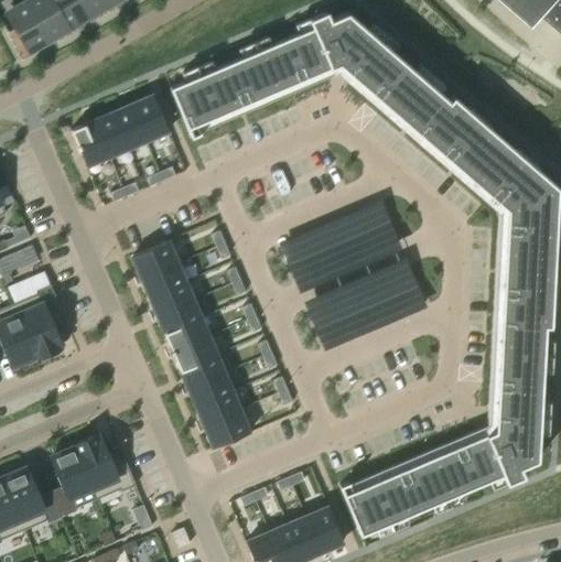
[(51,42),(29,4),(19,10),(12,0),(9,0),(2,4),(31,54),(51,42)]
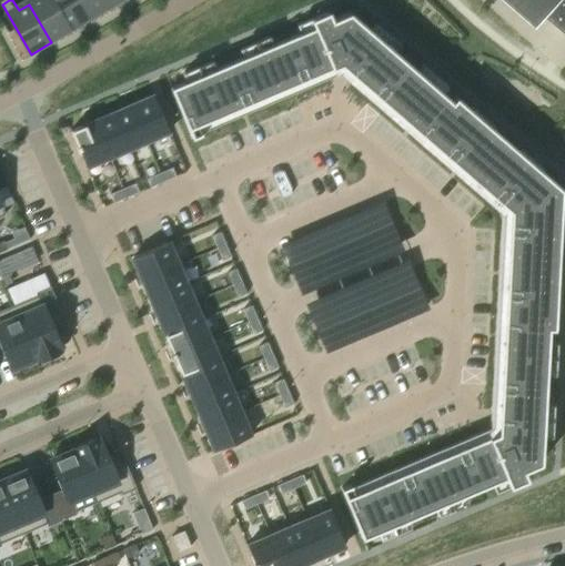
[(52,0),(34,0),(29,4),(51,42),(71,31),(52,0)]
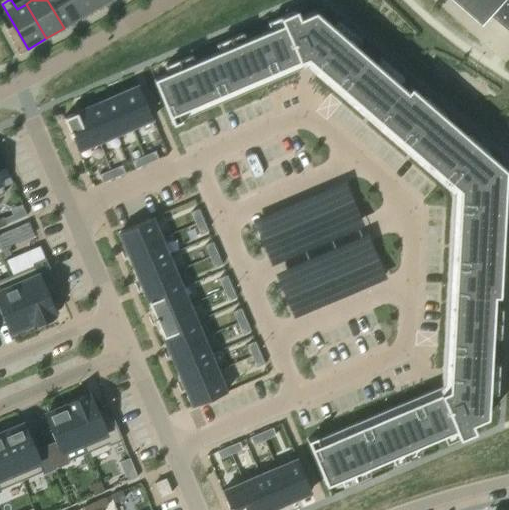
[(71,0),(47,0),(64,28),(81,17),(71,0)]
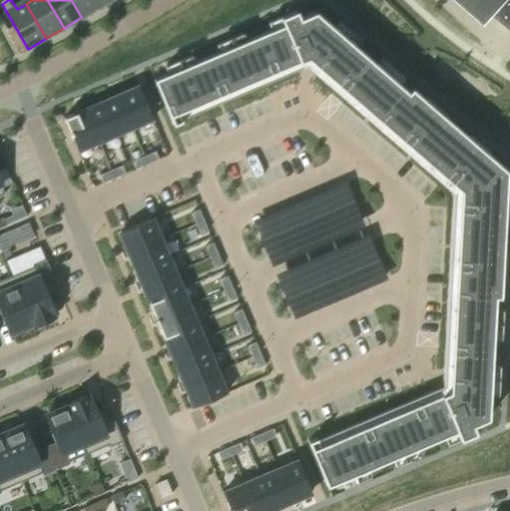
[(94,0),(71,0),(81,17),(99,7),(94,0)]
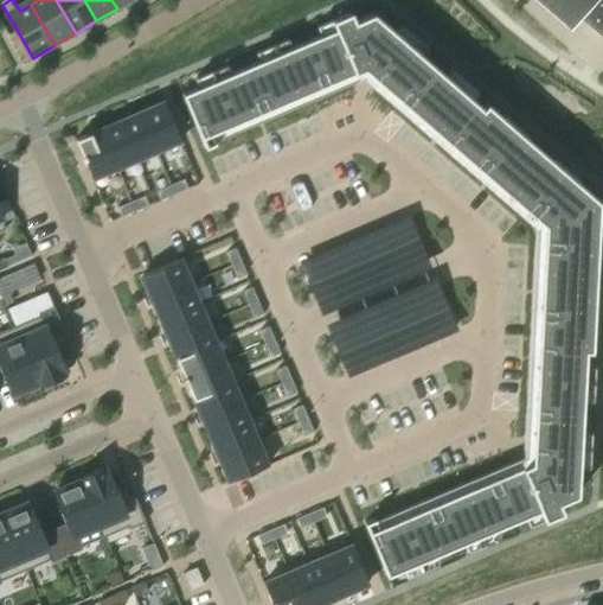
[(602,0),(543,0),(576,27),(575,29),(576,30),(584,20),(602,37),(602,0)]
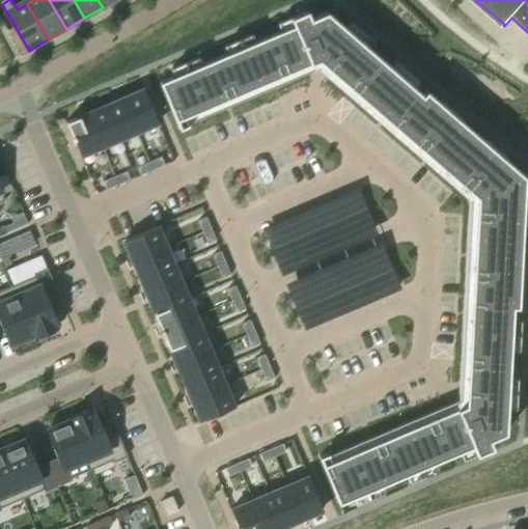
[(283,32),(162,84),(182,131),(191,128),(190,126),(187,119),(321,62),(478,198),(467,407),(333,464),(330,456),(331,456),(330,454),(321,458),(341,505),(462,454),(466,462),(495,449),(492,442),(507,435),(515,308),(520,309),(521,289),(519,289),(515,289),(517,265),(520,265),(522,265),(524,230),(522,229),(522,230),(519,229),(520,204),(523,205),(525,205),(526,186),(521,172),(506,160),(502,164),(483,147),(488,143),(461,120),(457,124),(438,109),(442,105),(427,92),(424,95),(328,14),(312,20),(309,11),(292,19),(292,20),(282,24),(279,25),(283,32)]
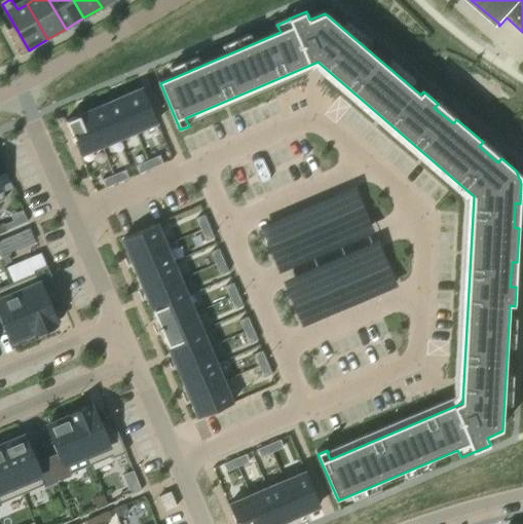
[(138,133),(158,124),(144,90),(123,99),(138,133)]
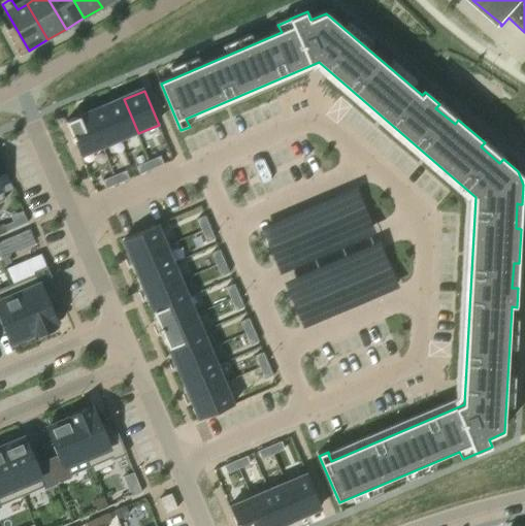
[(121,140),(138,133),(124,99),(106,106),(121,140)]
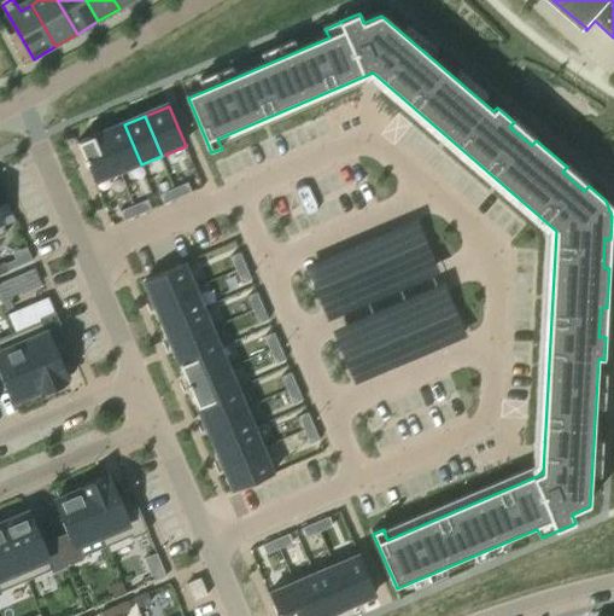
[(141,164),(124,125),(104,133),(121,173),(141,164)]
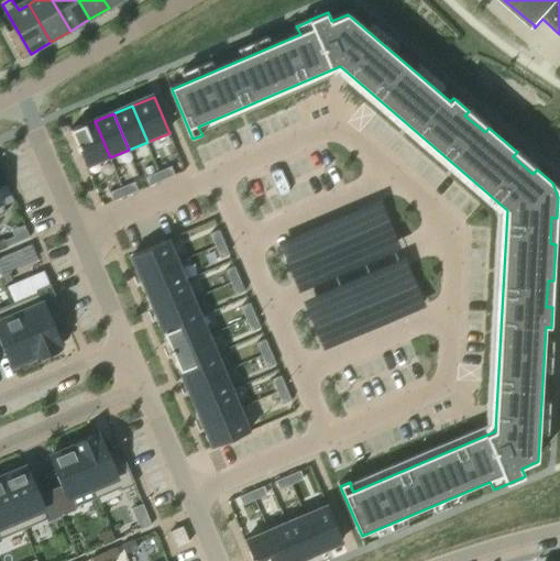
[(73,131),(88,167),(110,157),(95,121),(73,131)]
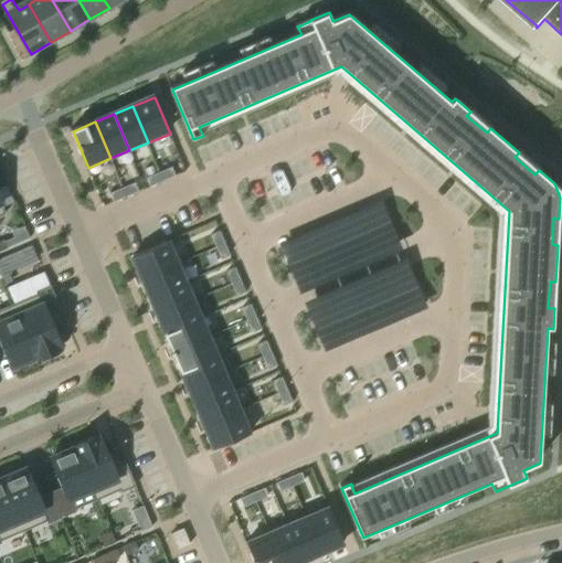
[(173,169),(161,174),(165,183),(177,178),(173,169)]
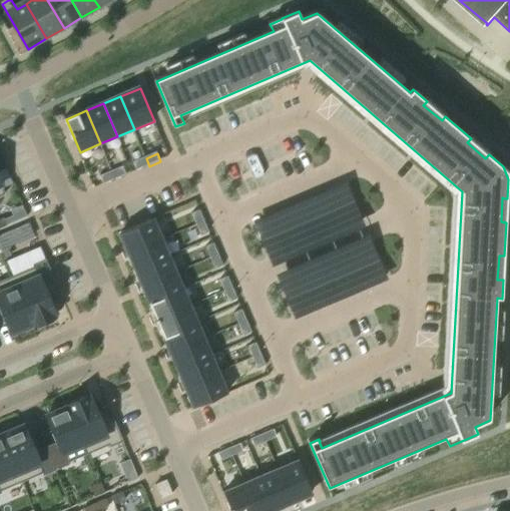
[(146,158),(134,163),(135,164),(138,170),(149,166),(146,158)]
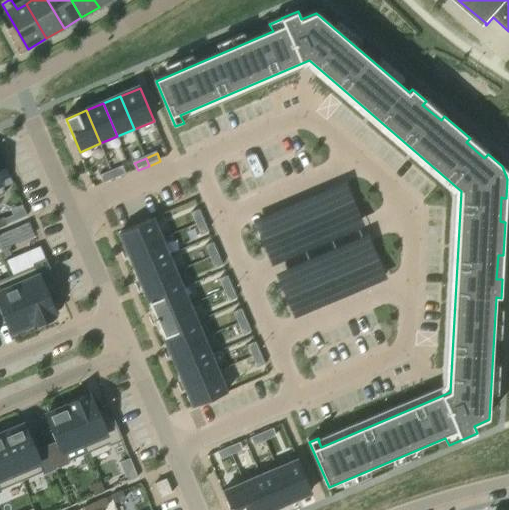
[(123,167),(113,172),(116,180),(127,175),(126,173),(123,167)]
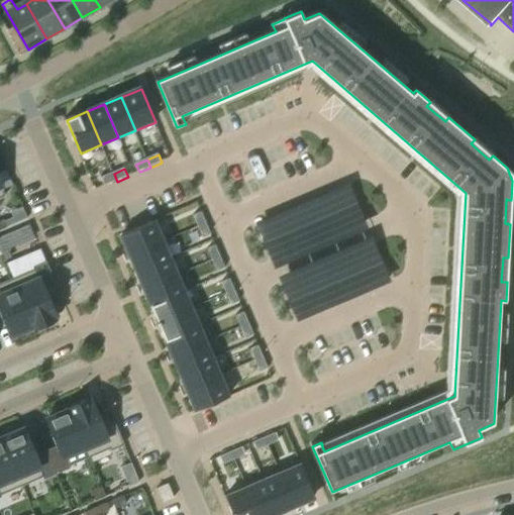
[(114,174),(102,179),(106,186),(117,182),(114,174)]
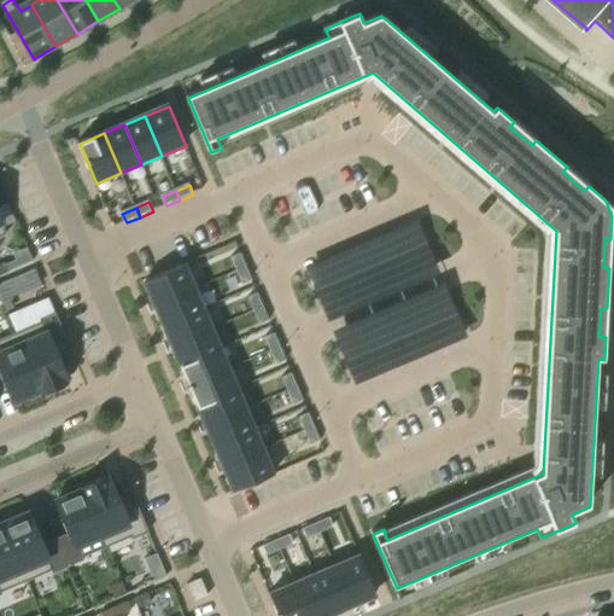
[(425,221),(303,272),(321,315),(444,265),(425,221)]
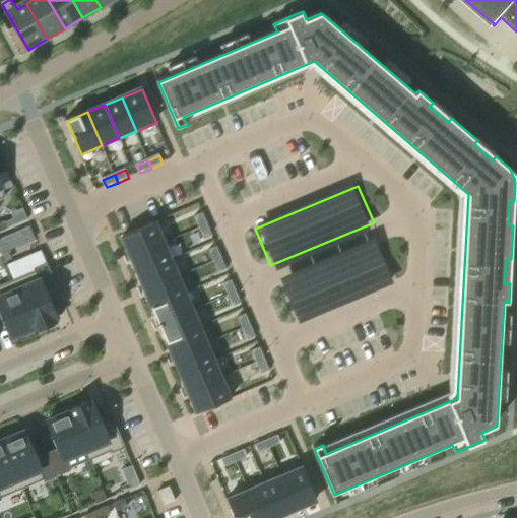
[(9,230),(29,221),(24,210),(13,215),(16,220),(7,224),(9,230)]
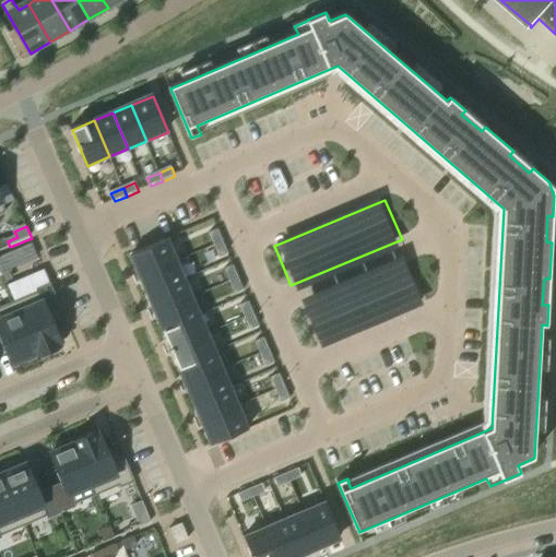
[(219,230),(211,234),(216,246),(224,243),(219,230)]
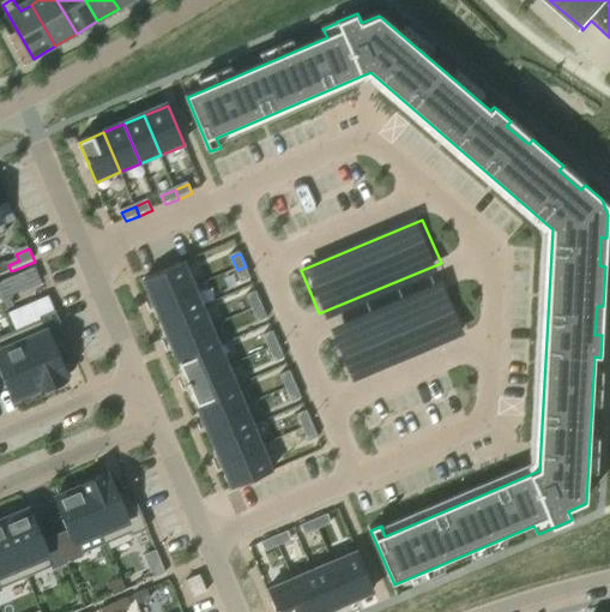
[(7,263),(0,265),(0,276),(11,273),(7,263)]
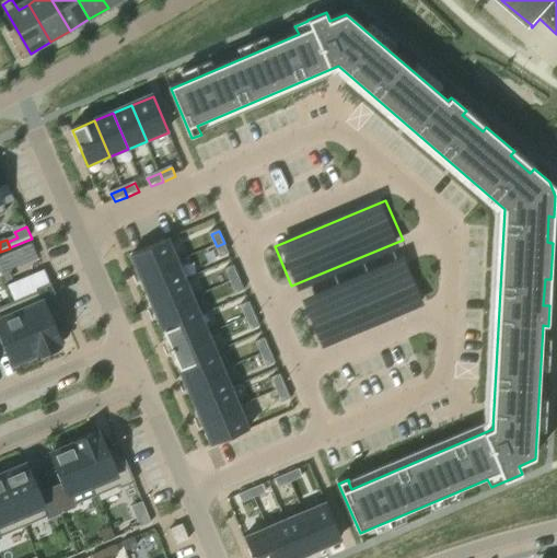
[(169,241),(132,256),(142,278),(177,263),(169,241)]
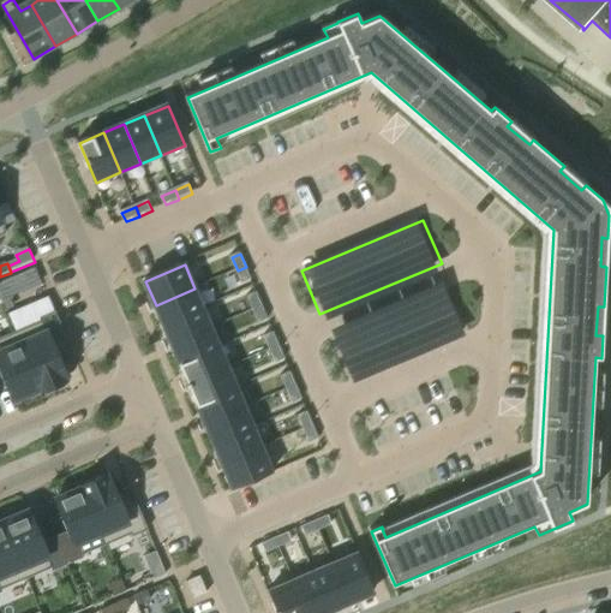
[(246,267),(238,271),(243,284),(244,285),(252,280),(246,267)]
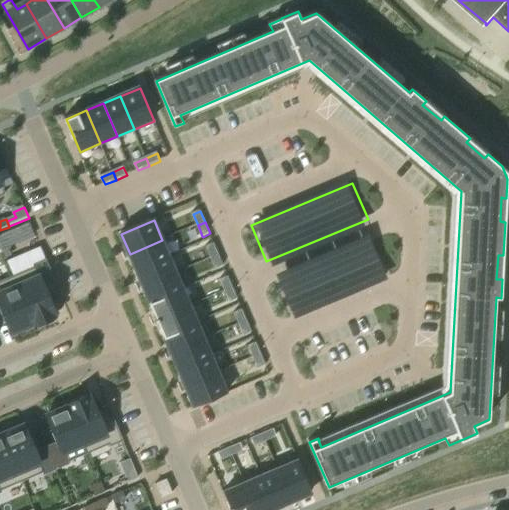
[(162,240),(130,254),(137,271),(170,257),(162,240)]
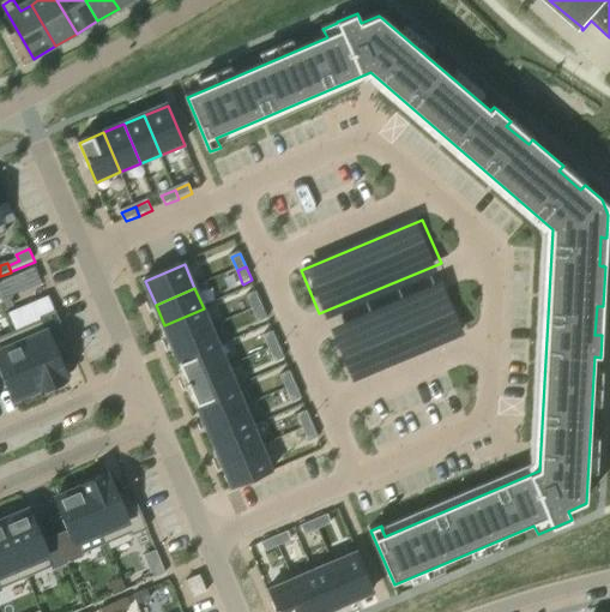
[(453,288),(331,339),(349,382),(471,331),(453,288)]
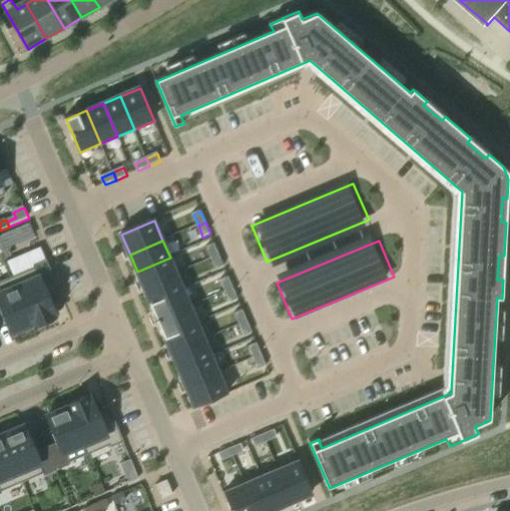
[(215,244),(207,247),(212,260),(219,256),(215,244)]
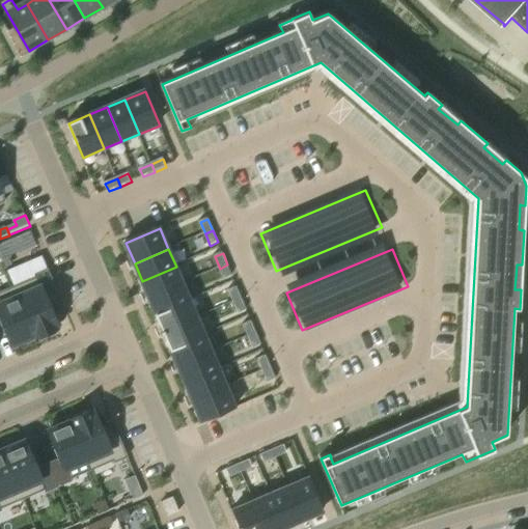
[(16,281),(50,267),(45,255),(10,270),(16,281)]
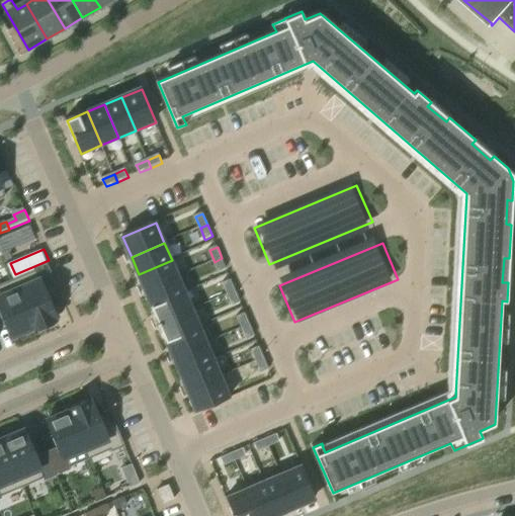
[(222,258),(215,262),(219,273),(227,269),(222,258)]
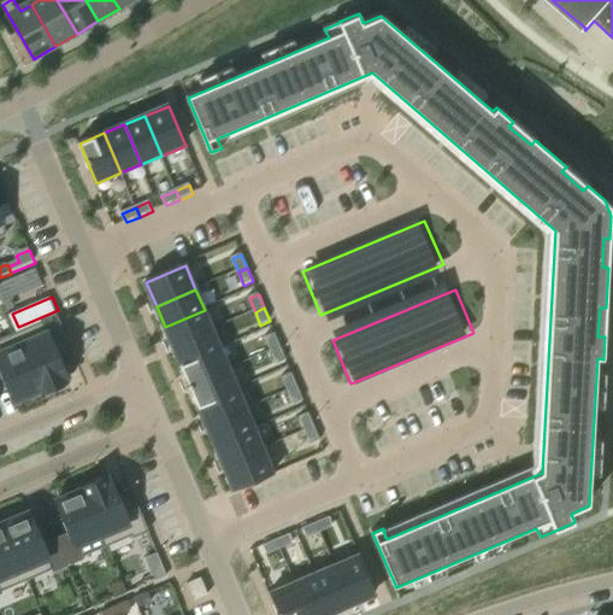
[(205,310),(165,327),(174,347),(213,331),(205,310)]
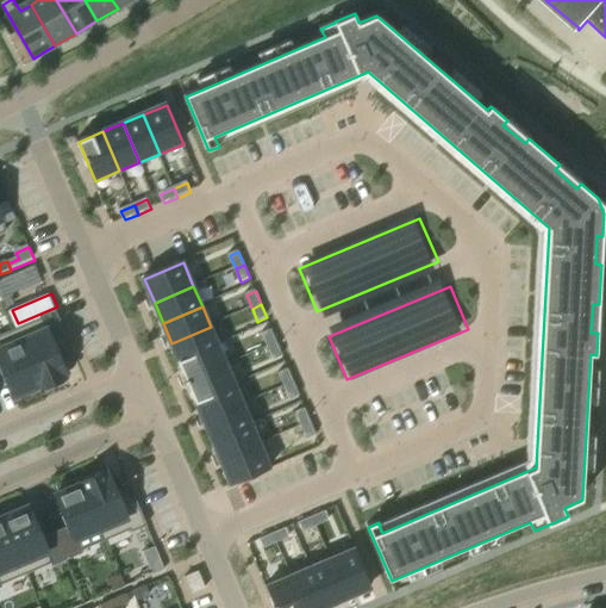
[(42,320),(18,330),(43,389),(45,388),(48,394),(66,385),(63,380),(67,378),(67,377),(68,377),(55,343),(68,339),(56,310),(41,317),(42,320)]
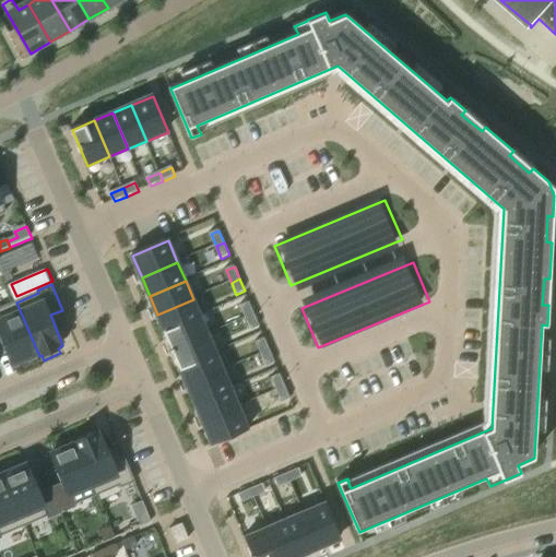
[(193,299),(157,315),(165,332),(201,317),(193,299)]
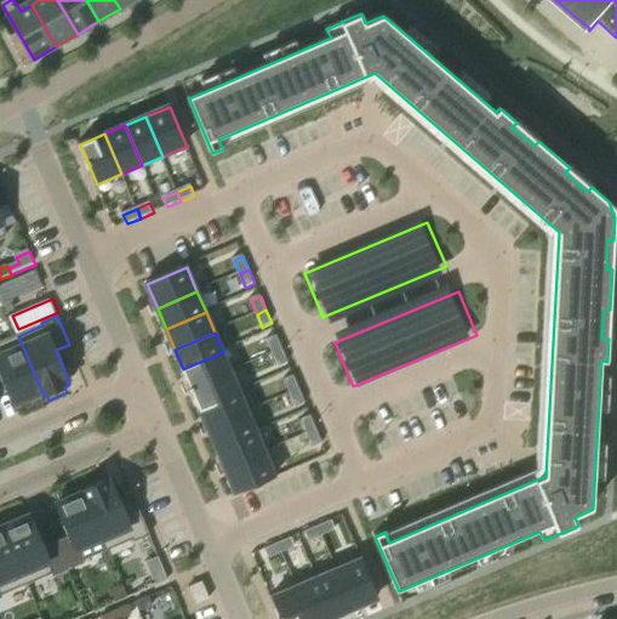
[(0,373),(3,373),(16,405),(41,395),(43,396),(44,396),(18,336),(0,342),(0,373)]
